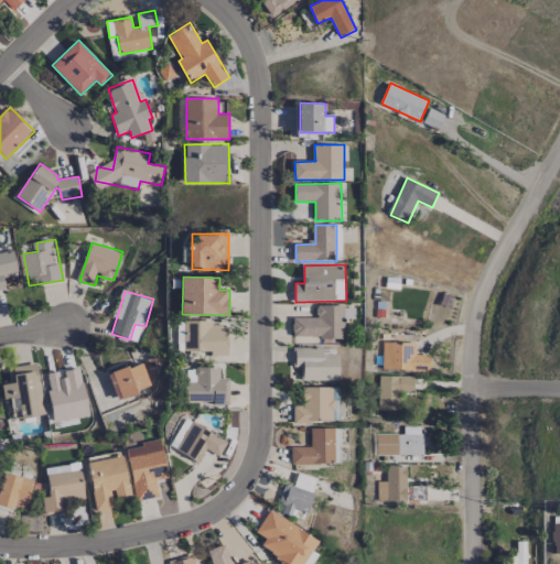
[(294,337),(346,338),(346,305),(319,305),(319,318),(294,318),(294,337)]
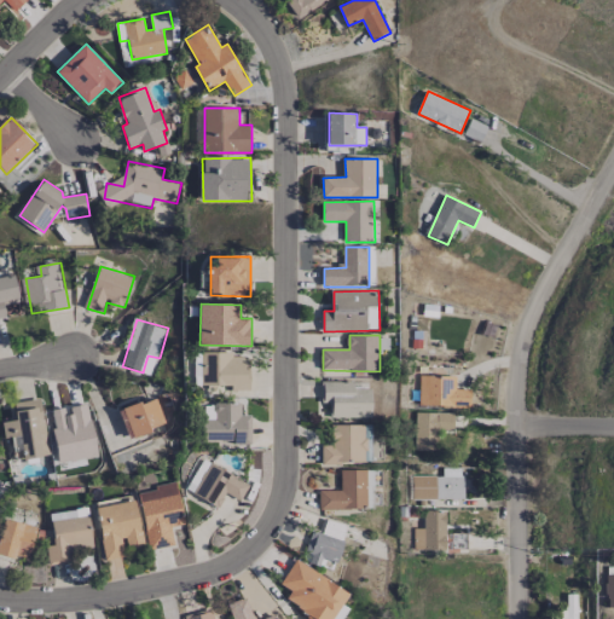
[(203,386),(232,386),(232,391),(252,391),(250,353),(202,354),(203,386)]
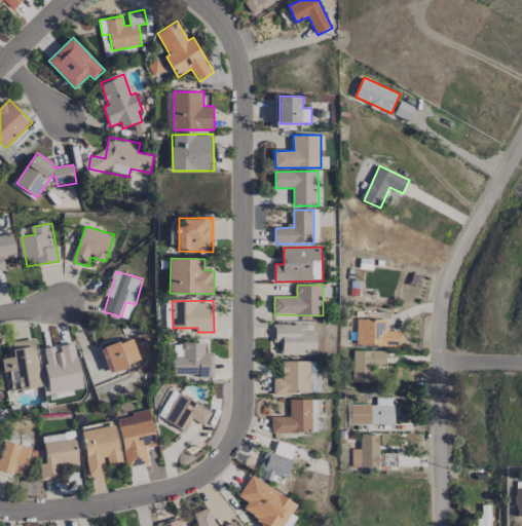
[(359,345),(401,346),(402,331),(389,331),(389,320),(360,318),(359,345)]
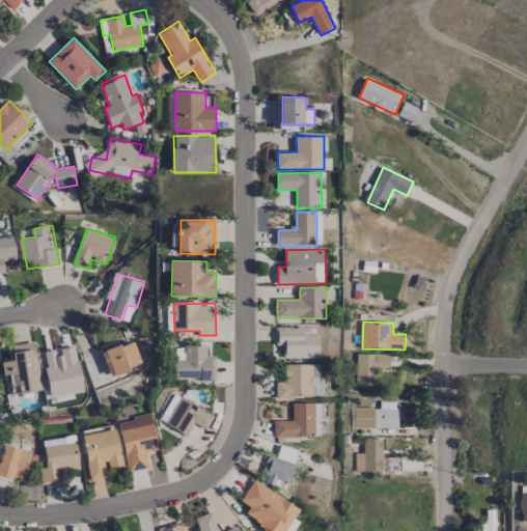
[(321,332),(306,332),(306,328),(278,328),(278,345),(285,345),(285,358),(320,359),(321,332)]
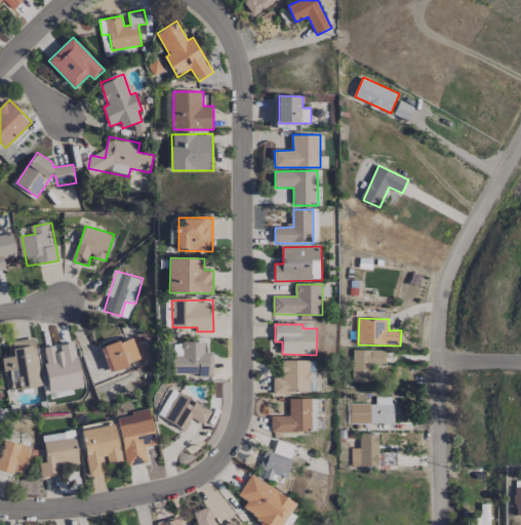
[(142,361),(134,337),(106,347),(113,370),(142,361)]
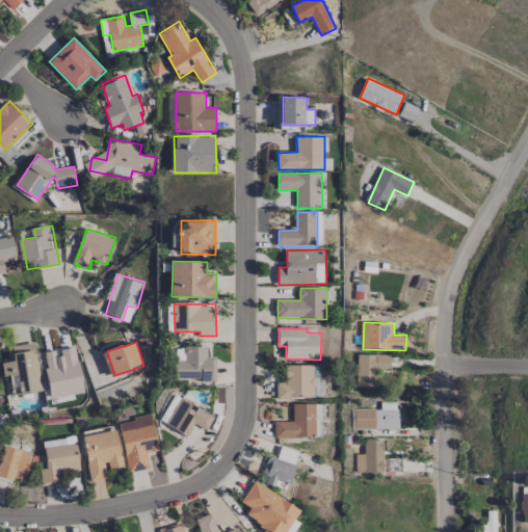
[(14,346),(16,362),(4,363),(5,377),(20,375),(22,395),(44,392),(37,343),(14,346)]
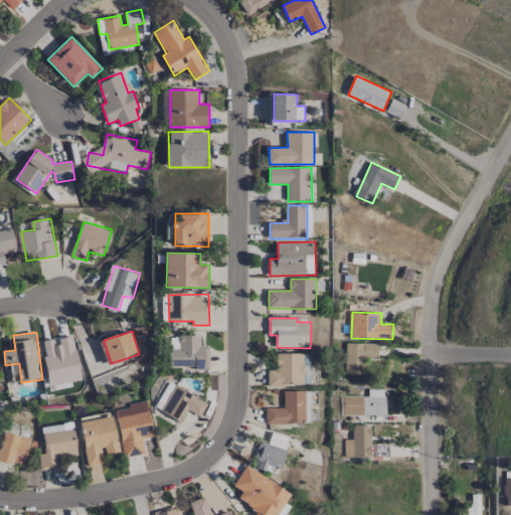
[(172,368),(210,367),(210,345),(202,345),(202,335),(179,336),(180,349),(171,350),(172,368)]
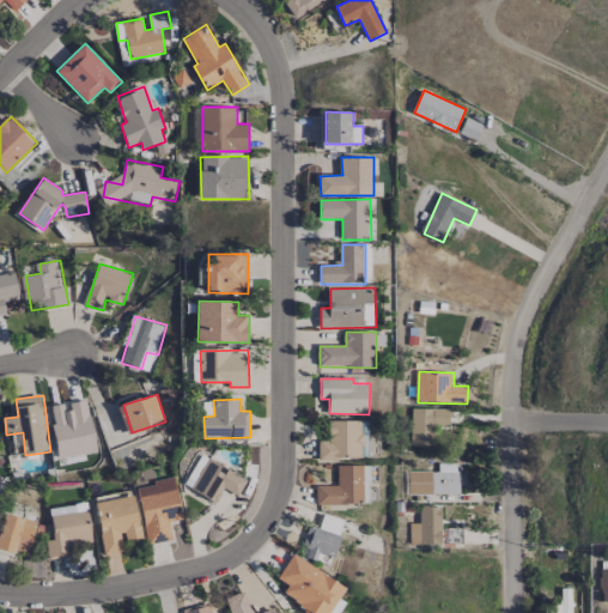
[(451,410),(415,408),(414,445),(436,447),(436,426),(451,426),(451,410)]
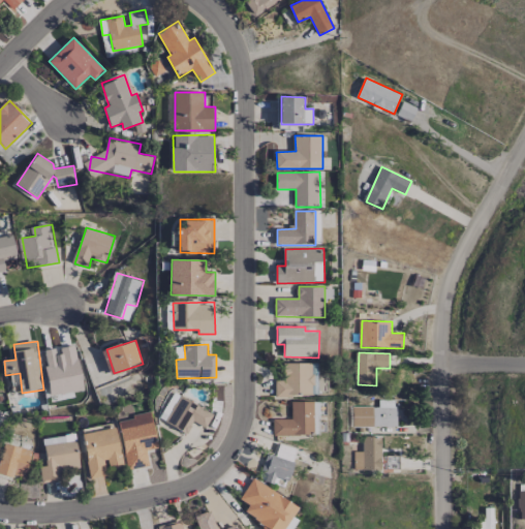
[(277,380),(277,398),(291,398),(291,394),(318,395),(318,364),(286,363),(285,380),(277,380)]
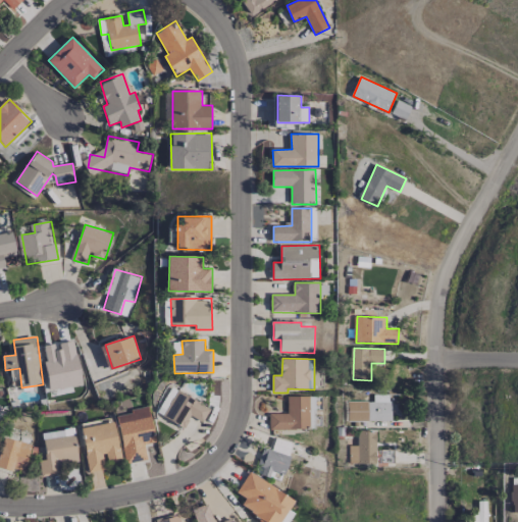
[(191,416),(205,422),(211,406),(169,388),(158,416),(186,427),(191,416)]
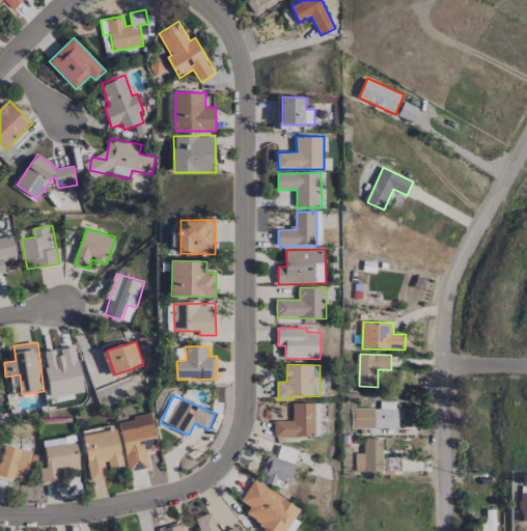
[(322,437),(322,403),(294,403),(295,420),(276,420),(276,438),(322,437)]
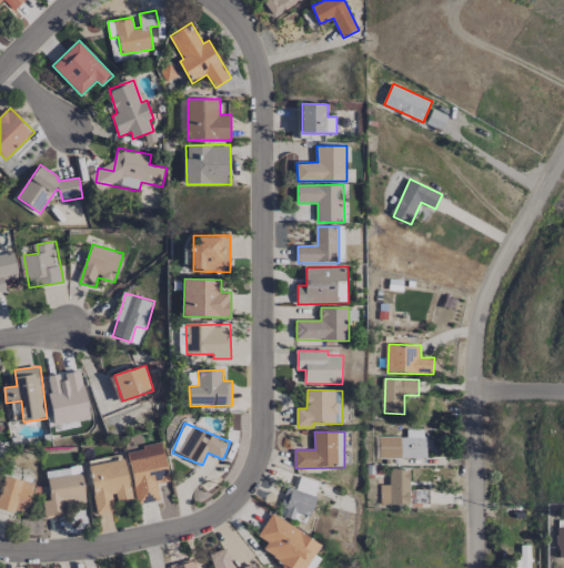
[(427,437),(393,437),(392,458),(427,458),(427,437)]
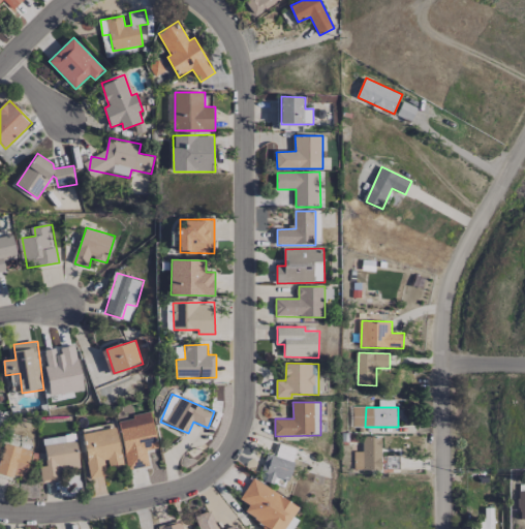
[(119,419),(128,470),(151,465),(148,450),(159,448),(152,413),(119,419)]
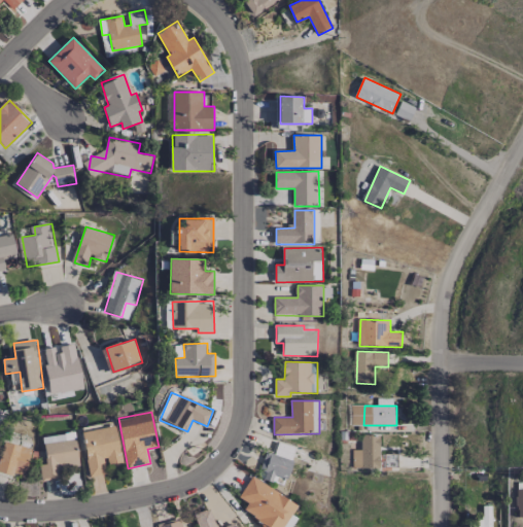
[(108,475),(108,468),(123,466),(117,426),(83,431),(91,477),(108,475)]
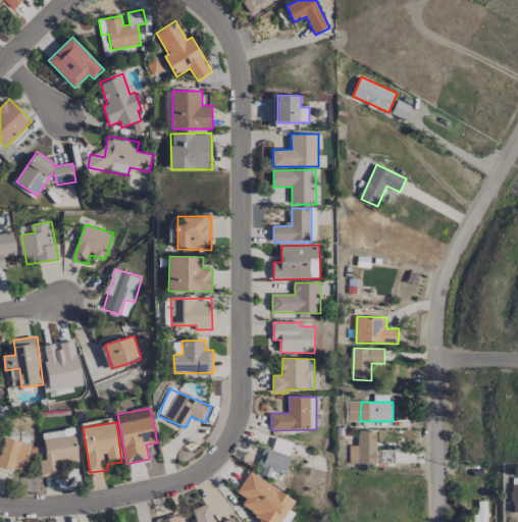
[(76,434),(75,428),(44,433),(45,438),(76,434)]
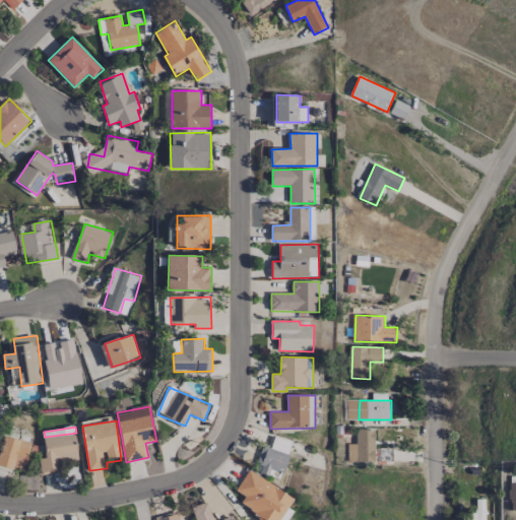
[(376,462),(377,430),(359,430),(358,444),(349,444),(349,462),(376,462)]
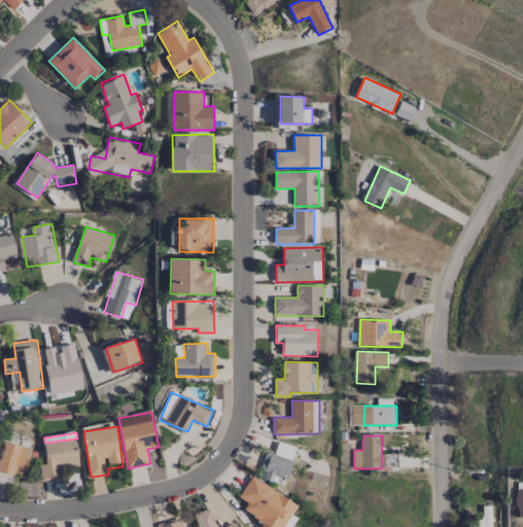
[(77,440),(45,444),(47,464),(41,465),(43,481),(64,479),(63,468),(80,466),(77,440)]
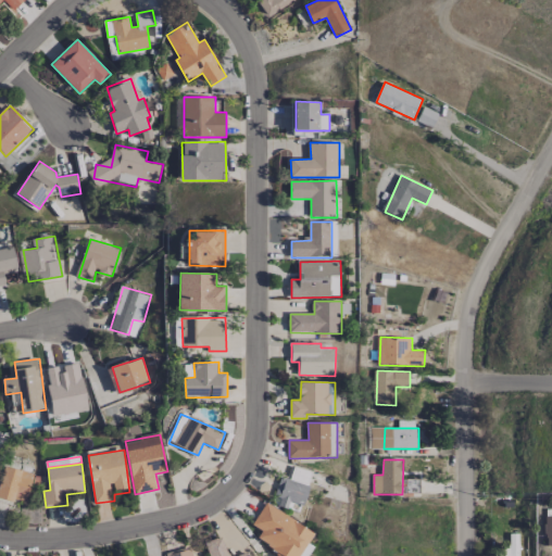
[(0,485),(0,496),(27,504),(35,472),(5,466),(0,485)]
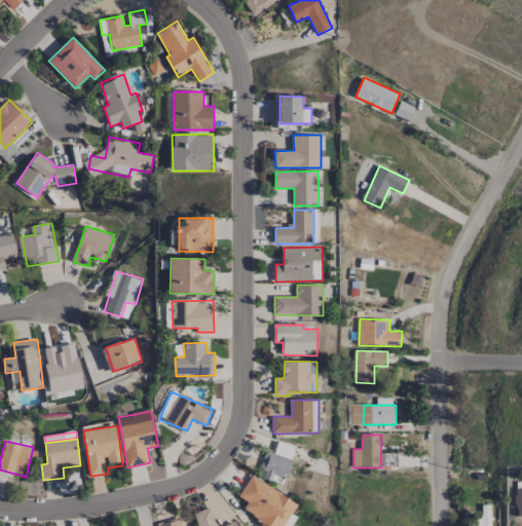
[(297,447),(280,442),(275,454),(266,451),(259,477),(276,482),(277,478),(287,481),(297,447)]
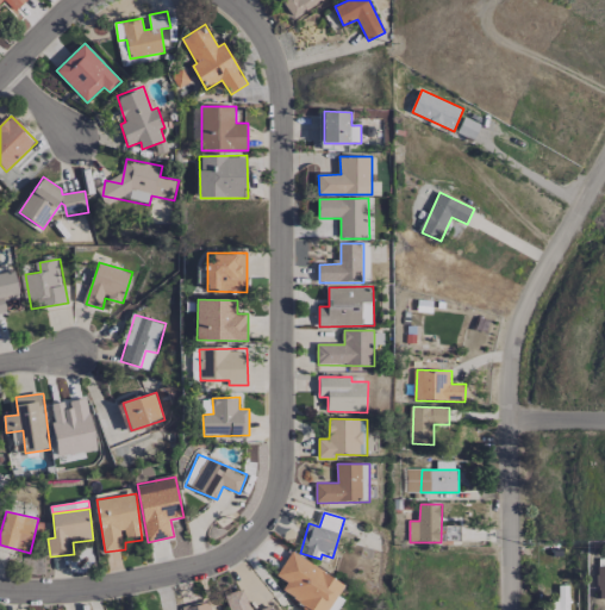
[(288,582),(281,593),(309,609),(328,609),(344,583),(292,552),(279,576),(288,582)]
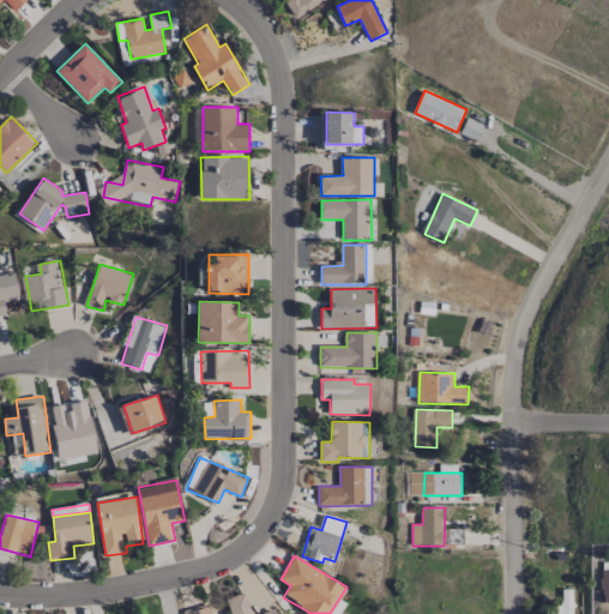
[(574,613),(576,589),(561,589),(560,613),(574,613)]
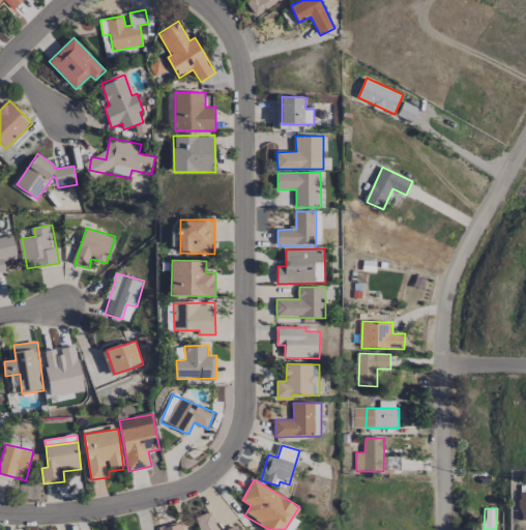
[(201,529),(241,529),(240,525),(228,529),(227,529),(218,529),(213,511),(197,517),(201,529)]
